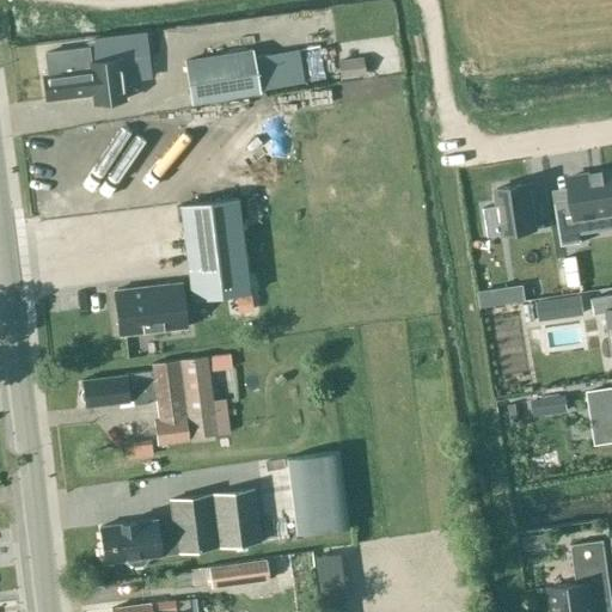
[(259,91),(252,49),(184,61),(191,103),(259,91)]
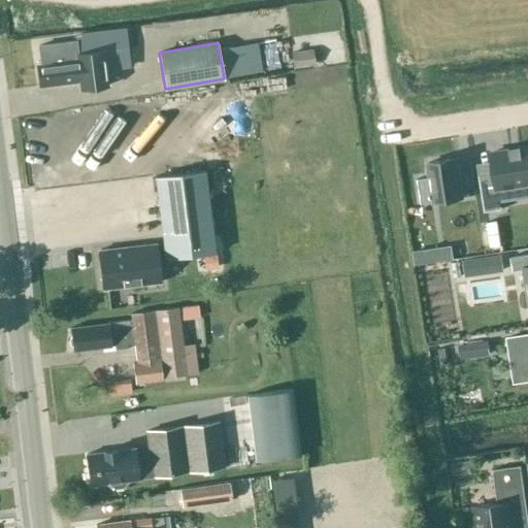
[(75,51),(35,56),(39,86),(78,80),(79,90),(107,87),(103,52),(75,55),(75,51)]
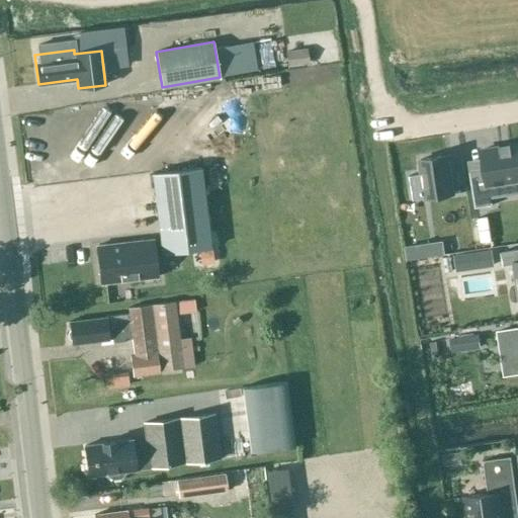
[(303,50),(285,51),(287,66),(305,64),(303,50)]
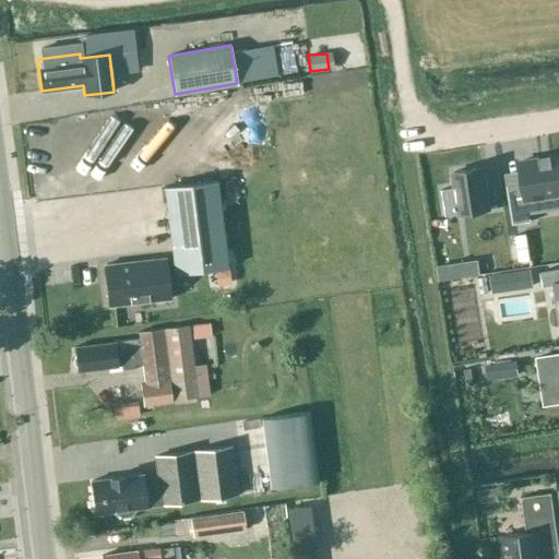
[(507,187),(512,224),(530,222),(528,212),(556,209),(554,194),(558,193),(558,156),(550,158),(538,159),(520,162),(523,185),(507,187)]
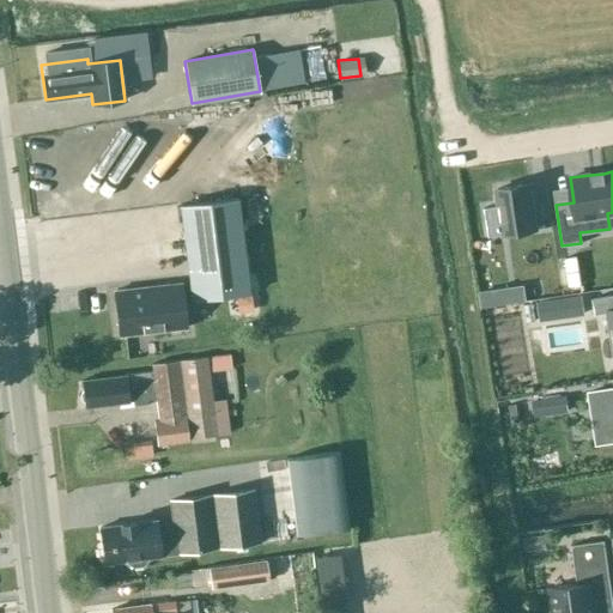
[(533,183),(502,188),(509,234),(540,229),(533,183)]
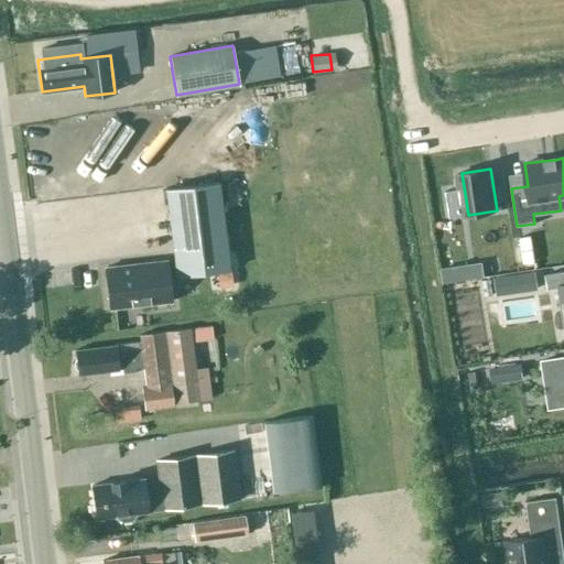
[(228,269),(217,182),(164,188),(175,275),(228,269)]
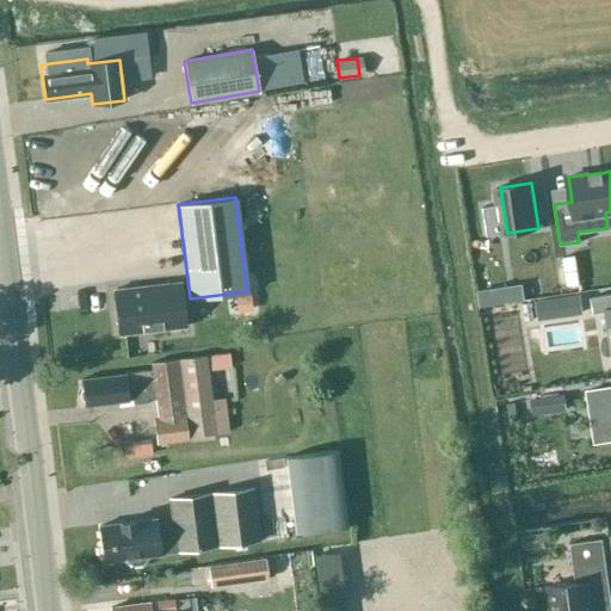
[(155,284),(112,289),(118,334),(184,326),(179,282),(155,284)]
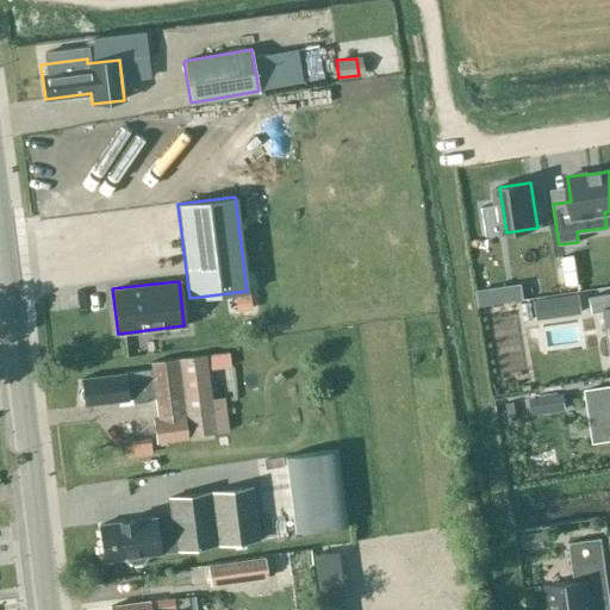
[(609,293),(590,297),(592,312),(607,311),(609,336),(609,293)]
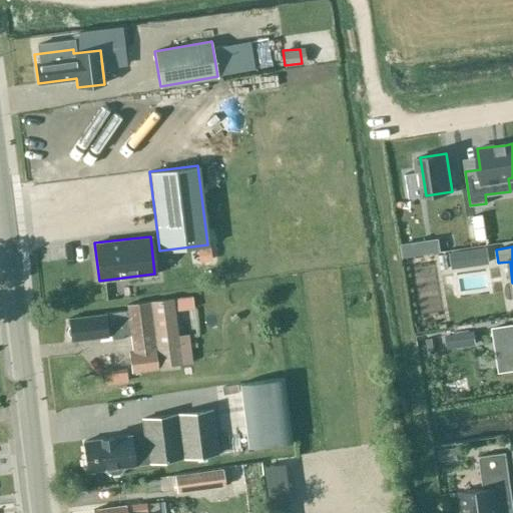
[(192,298),(172,300),(127,305),(127,311),(103,313),(104,315),(68,319),(70,339),(107,335),(129,332),(132,352),(128,353),(130,373),(156,370),(156,367),(190,363),(187,336),(177,337),(174,312),(193,309),(192,298)]
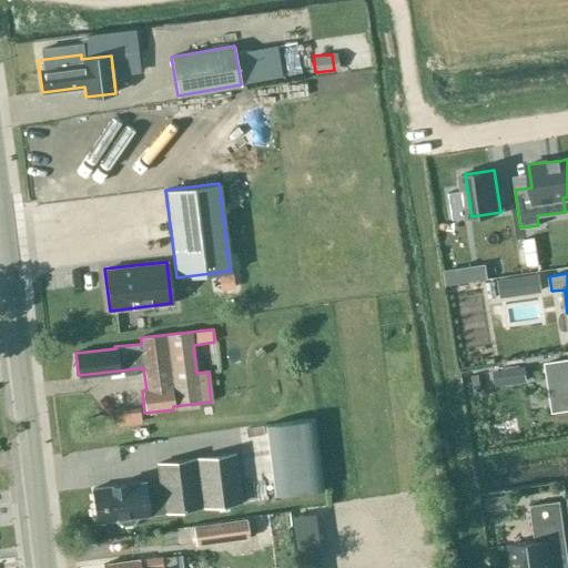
[(567,359),(545,363),(549,392),(567,388),(567,359)]
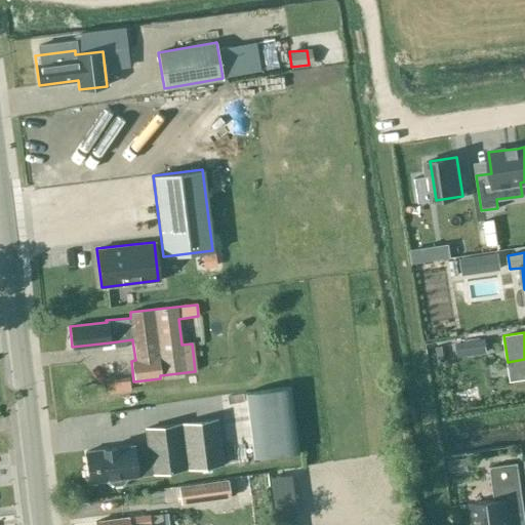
[(125,371),(103,375),(106,393),(128,389),(125,371)]
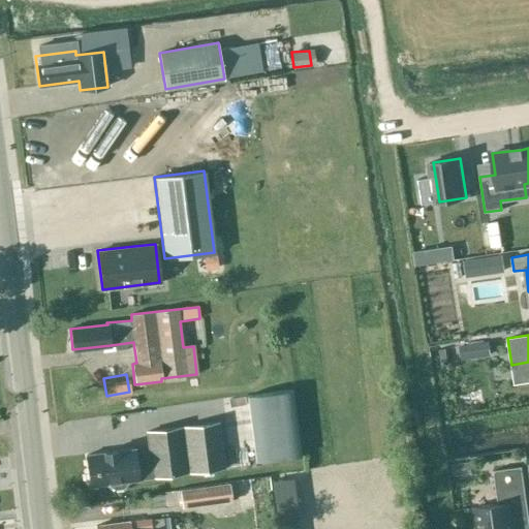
[(293,390),(248,395),(257,461),(302,455),(293,390)]
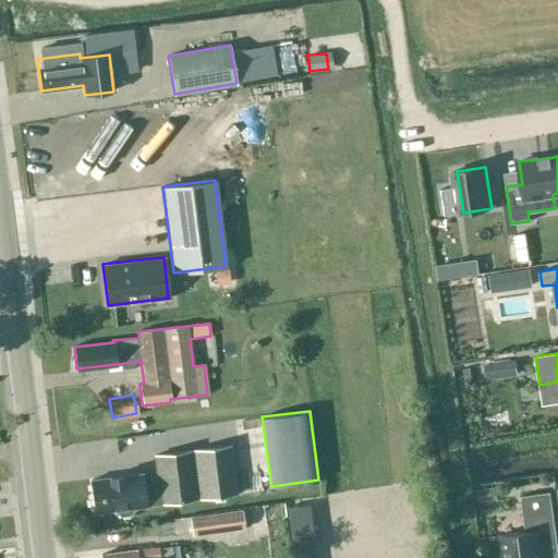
[(231,446),(156,455),(158,475),(143,477),(142,473),(123,475),(123,474),(110,475),(110,476),(91,478),(95,511),(114,508),(121,513),(130,513),(135,506),(146,505),(146,504),(160,501),(161,502),(237,494),(231,446)]
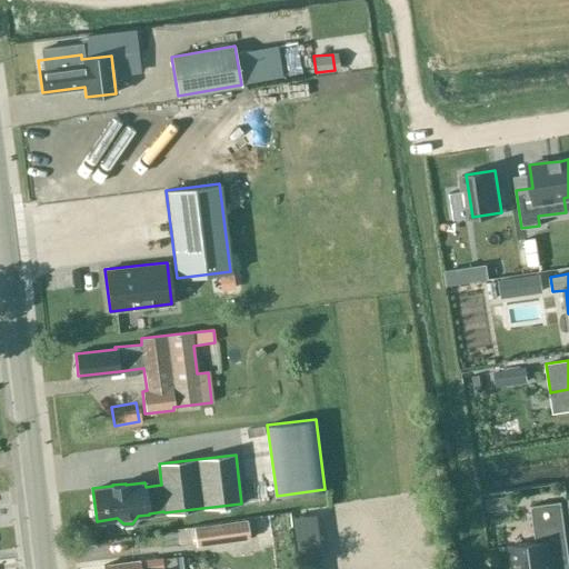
[(508,508),(506,495),(486,498),(487,511),(508,508)]
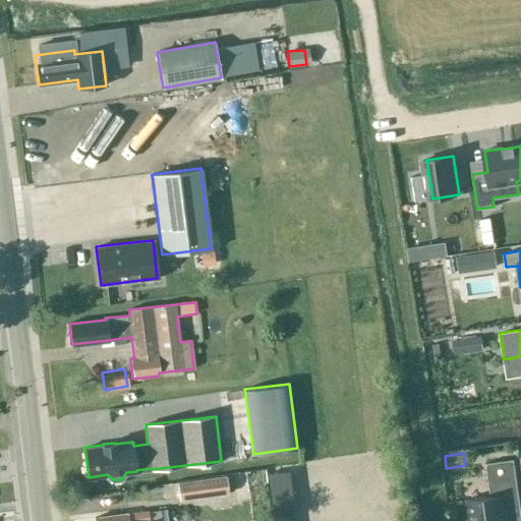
[(520,508),(514,460),(485,464),(490,497),(467,501),(469,520),(506,520),(505,510),(520,508)]
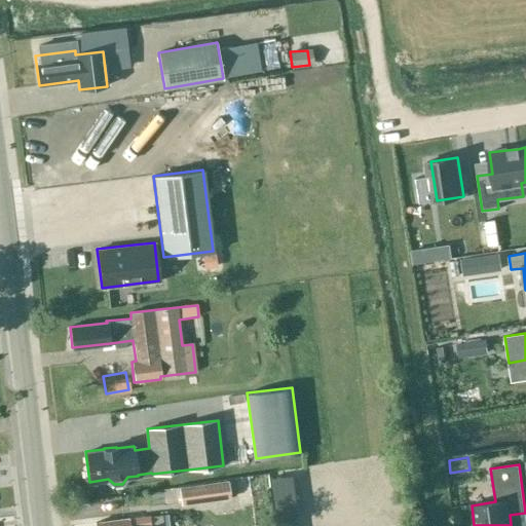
[(231,498),(228,481),(179,488),(181,505),(231,498)]
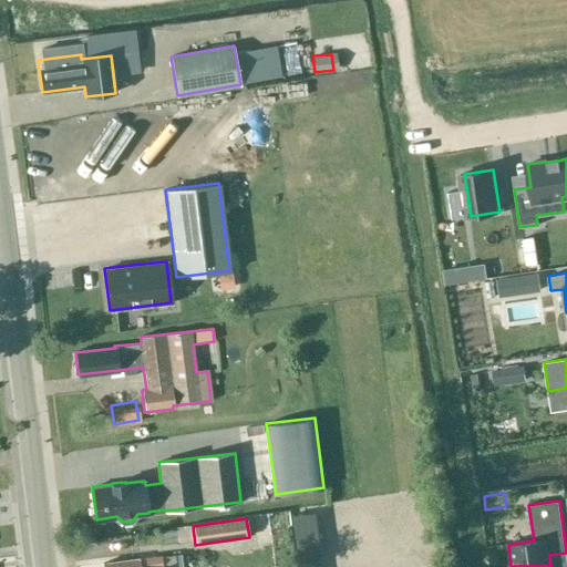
[(131,553),(132,557),(102,562),(102,566),(182,566),(181,555),(145,559),(144,550),(131,553)]
